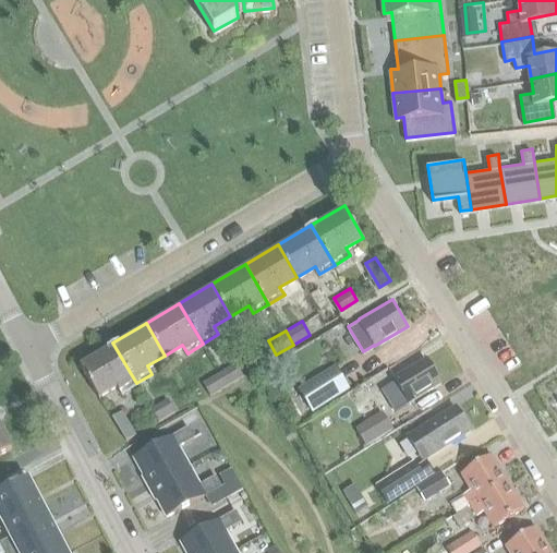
[(136,383),(112,343),(80,362),(98,395),(116,384),(121,393),(136,383)]
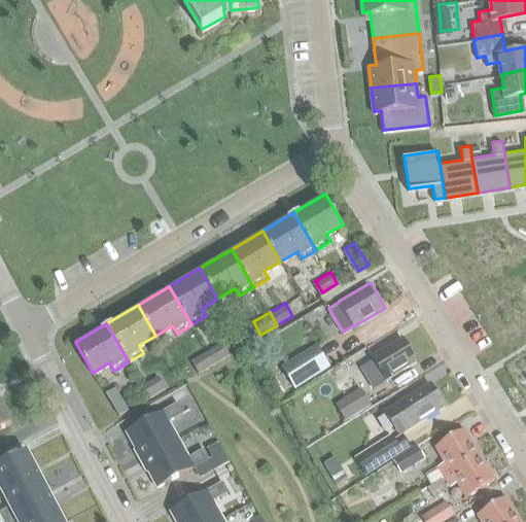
[(417,360),(402,336),(372,354),(374,356),(361,364),(374,386),(386,378),(387,379),(417,360)]
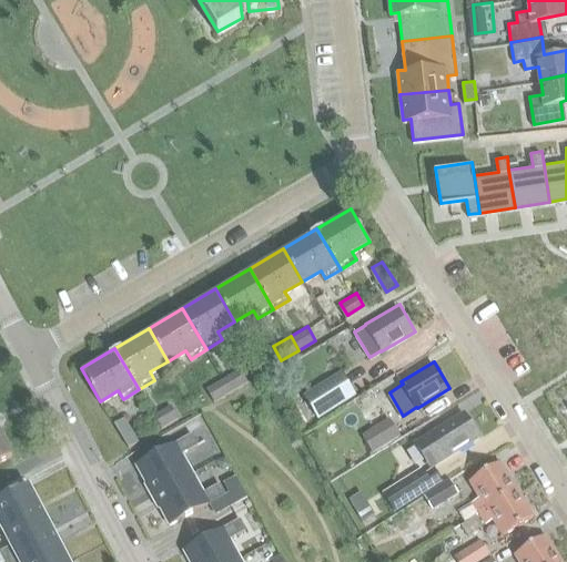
[(240,367),(223,376),(231,390),(249,380),(240,367)]
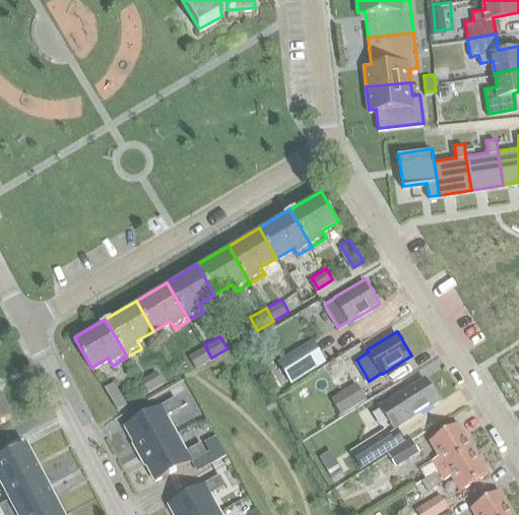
[(326,360),(313,337),(278,361),(292,382),(326,360)]
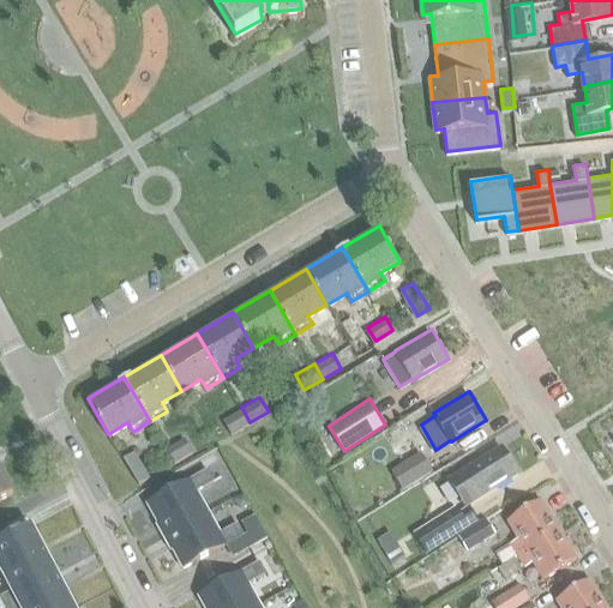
[(232,433),(250,422),(241,407),(222,417),(232,433)]
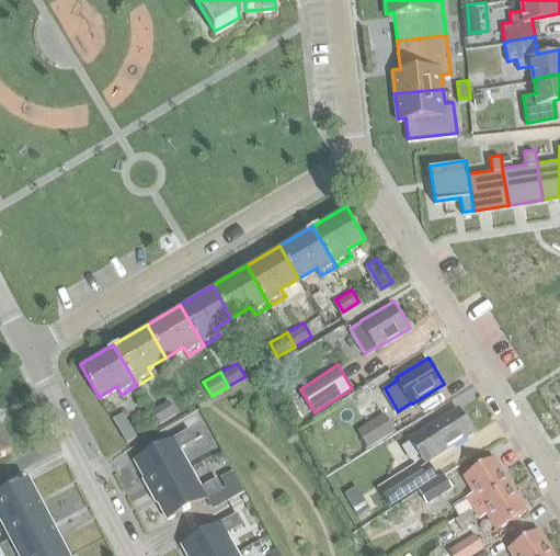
[(176,411),(167,397),(152,407),(161,421),(176,411)]
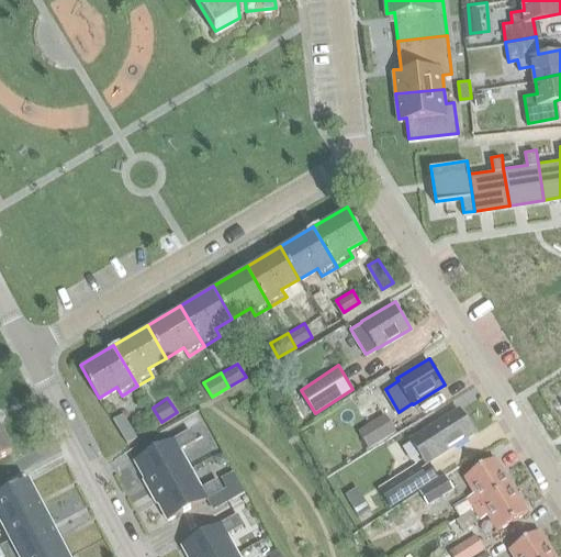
[(473,434),(458,408),(426,427),(426,429),(414,436),(428,460),(441,453),(473,434)]
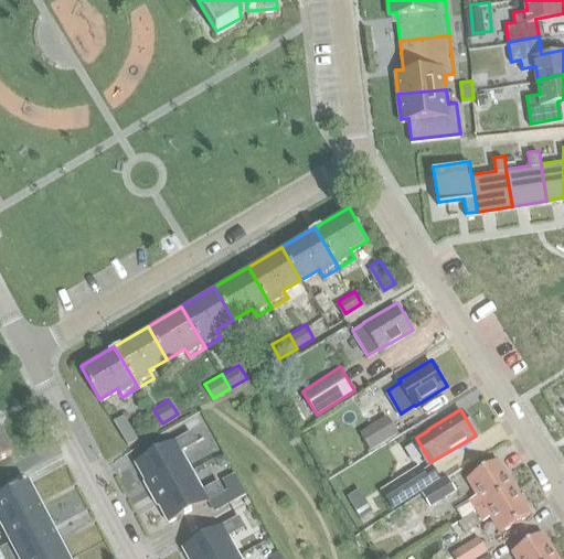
[(138,437),(124,412),(114,419),(127,443),(138,437)]
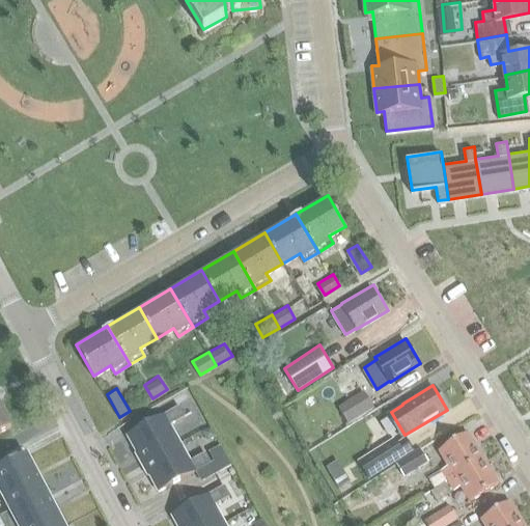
[(381,404),(373,392),(347,408),(355,419),(381,404)]
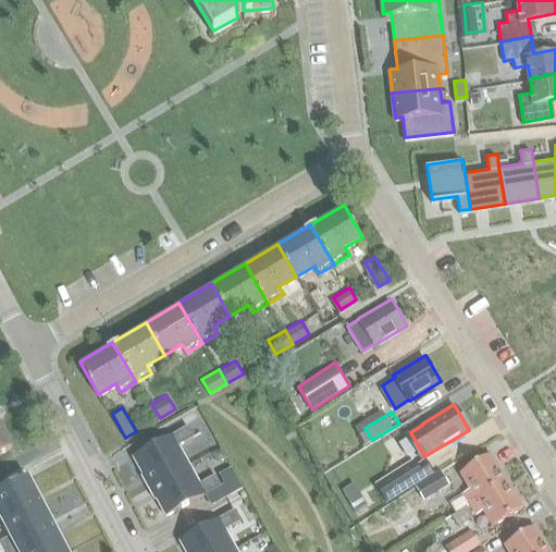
[(0,452),(11,445),(0,424),(0,452)]
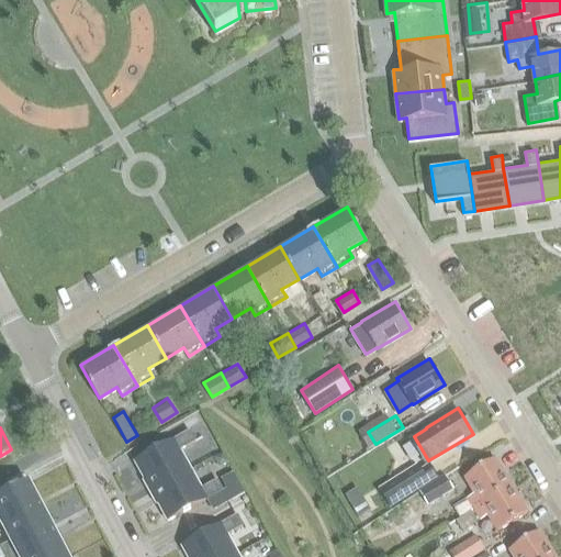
[(190,467),(179,447),(197,437),(191,427),(135,458),(152,488),(190,467)]
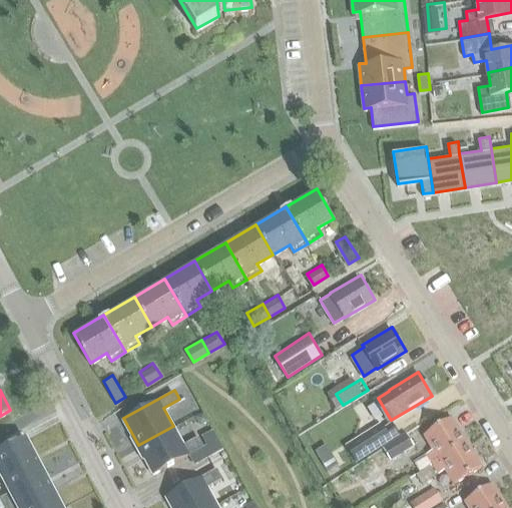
[(201,423),(209,418),(204,410),(196,415),(201,423)]
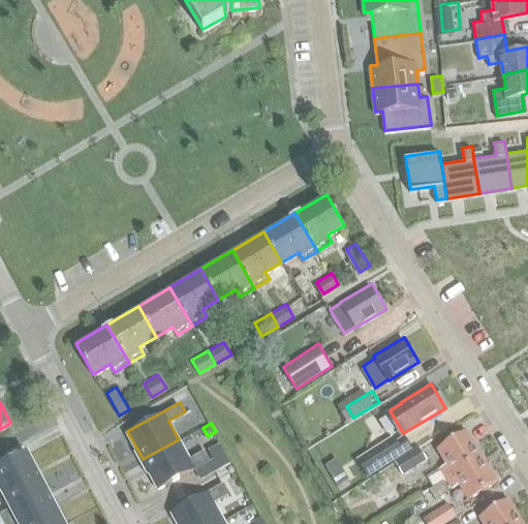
[(446,475),(480,454),(466,429),(437,447),(446,462),(439,466),(446,475)]
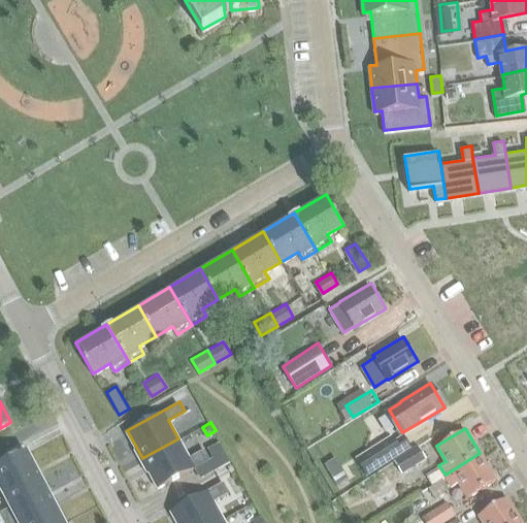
[(392,434),(356,457),(366,474),(410,446),(403,434),(395,439),(392,434)]
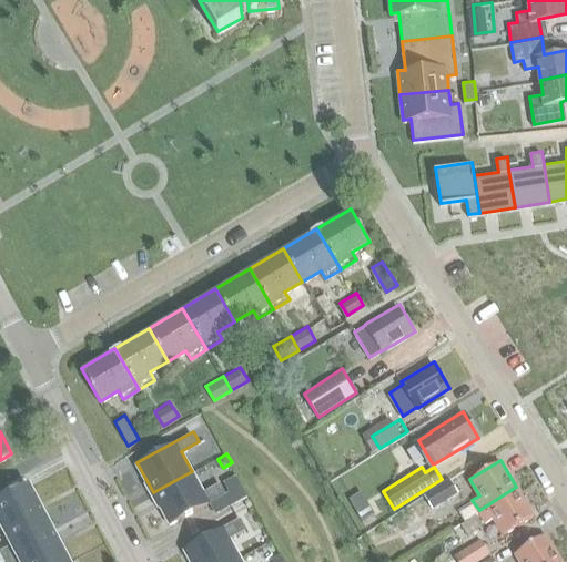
[(226,491),(221,481),(203,490),(192,471),(153,492),(170,522),(226,491)]
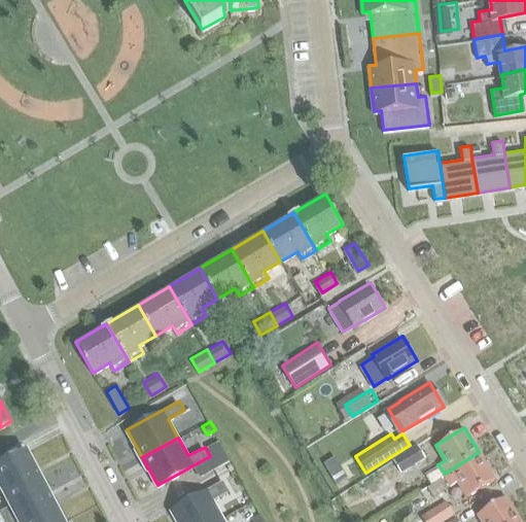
[(426,456),(417,442),(393,457),(401,472),(426,456)]
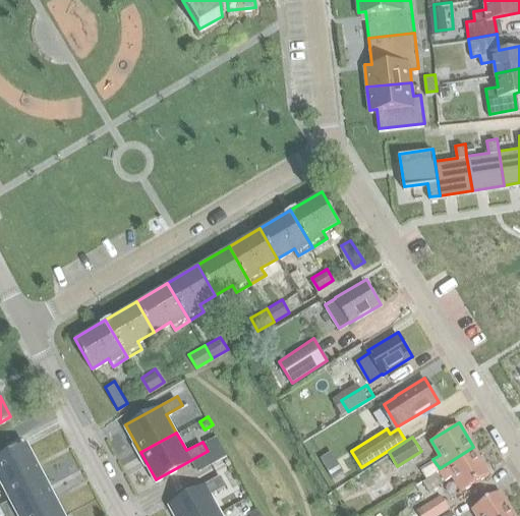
[(25,445),(0,458),(0,477),(4,486),(38,468),(25,445)]
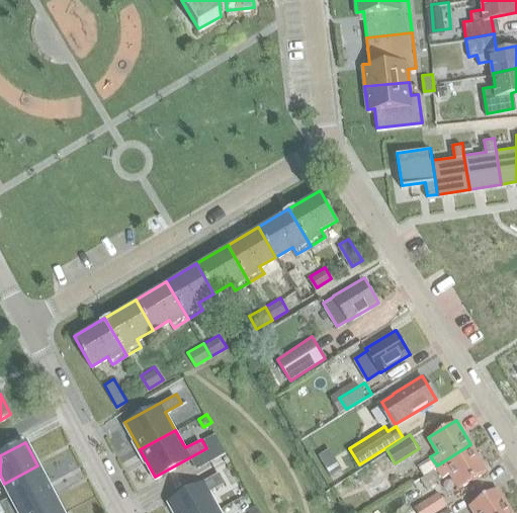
[(486,469),(470,444),(437,465),(442,476),(449,472),(458,487),(486,469)]
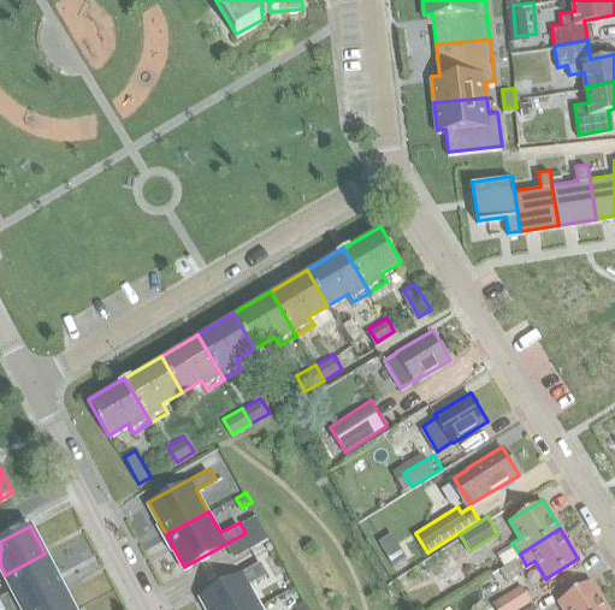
[(401,545),(388,552),(394,563),(407,555),(401,545)]
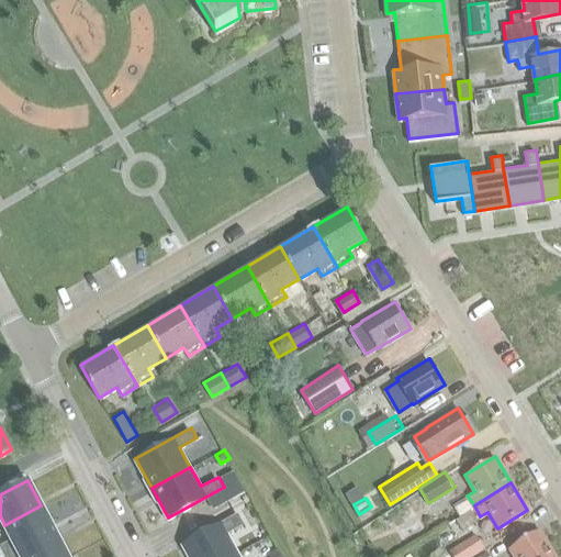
[(11,537),(0,543),(0,544),(6,556),(54,530),(41,505),(4,525),(11,537)]
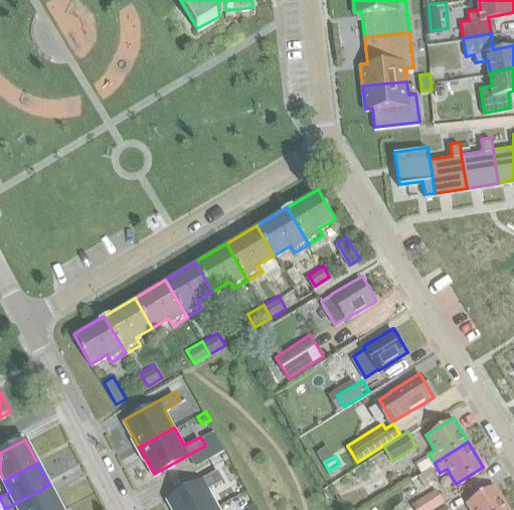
[(207,486),(223,478),(218,469),(167,497),(173,509),(206,509),(217,504),(207,486)]
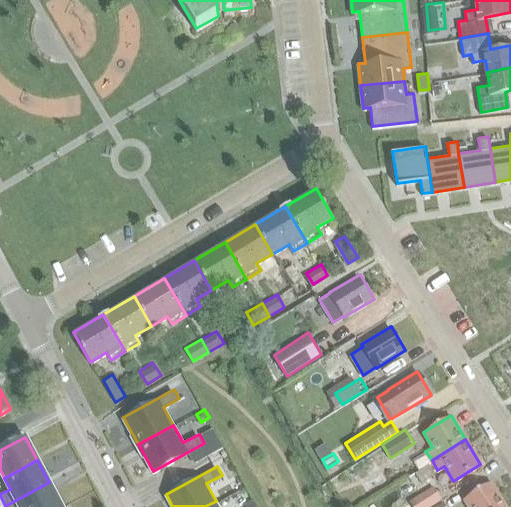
[(502,506),(506,505),(491,481),(464,498),(468,506),(502,506)]
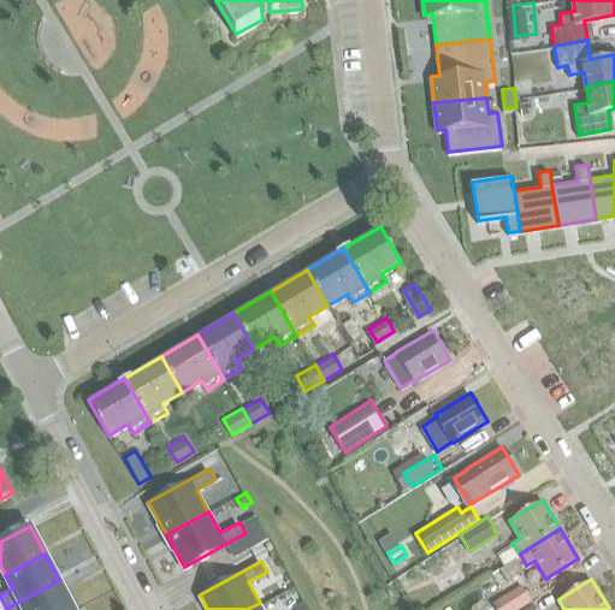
[(59,580),(6,609),(67,609),(74,608),(59,580)]
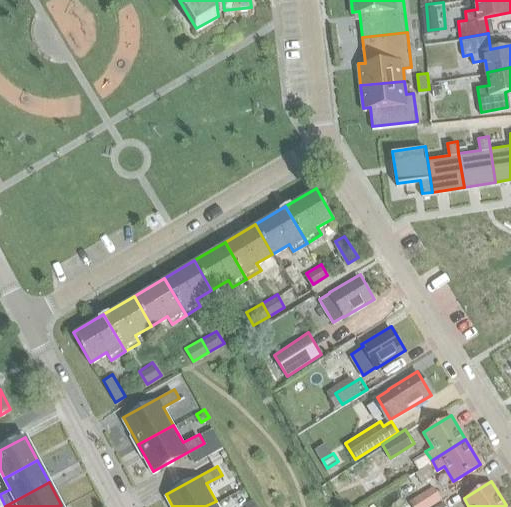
[(427,506),(443,498),(434,484),(402,505),(403,506),(427,506)]
